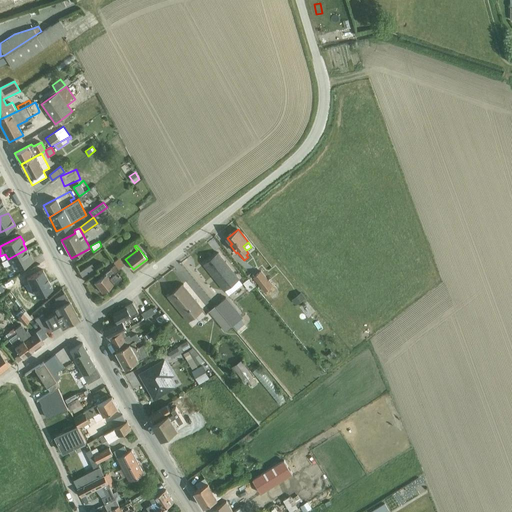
[(26,249),(8,259),(10,263),(12,262),(16,270),(34,260),(30,254),(29,254),(26,249)]
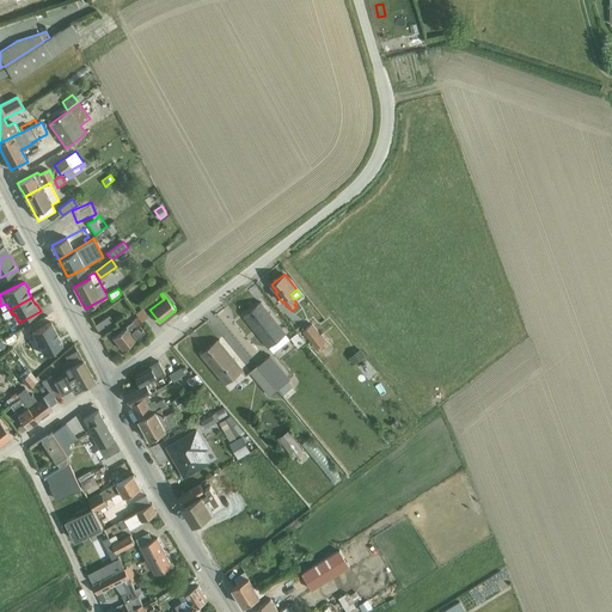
[(261,303),(244,316),(274,353),(291,338),(261,303)]
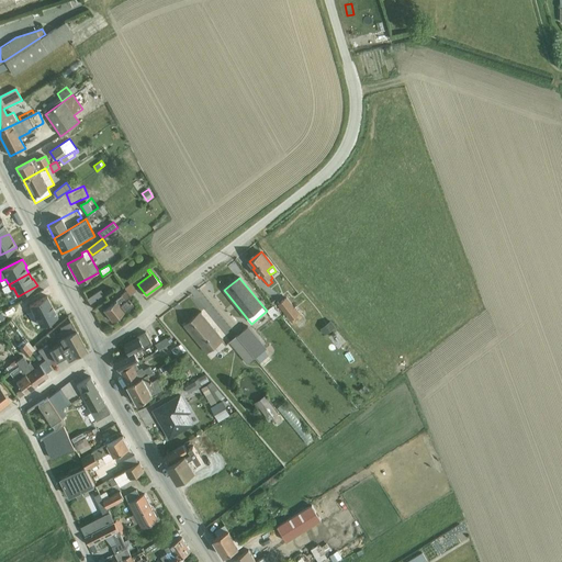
[(88,298),(100,290),(97,283),(85,291),(88,298)]
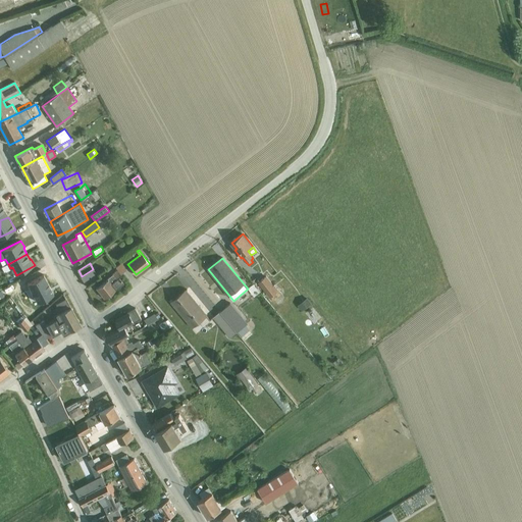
[(122,263),(115,267),(117,269),(120,272),(126,268),(122,263)]
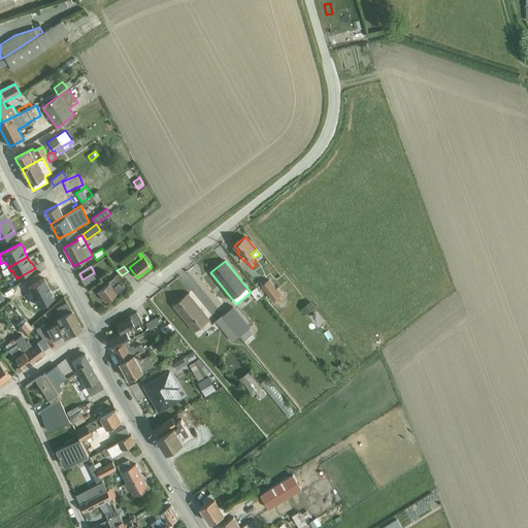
[(95,272),(83,282),(87,288),(100,279),(95,272)]
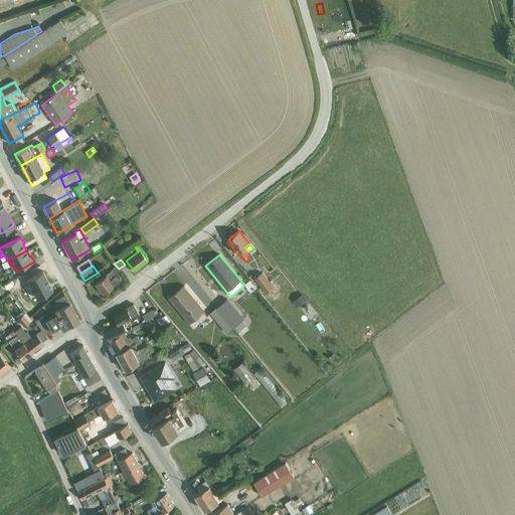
[(116,266),(95,284),(103,294),(107,291),(107,292),(108,291),(122,279),(118,274),(121,271),(119,269),(116,266)]
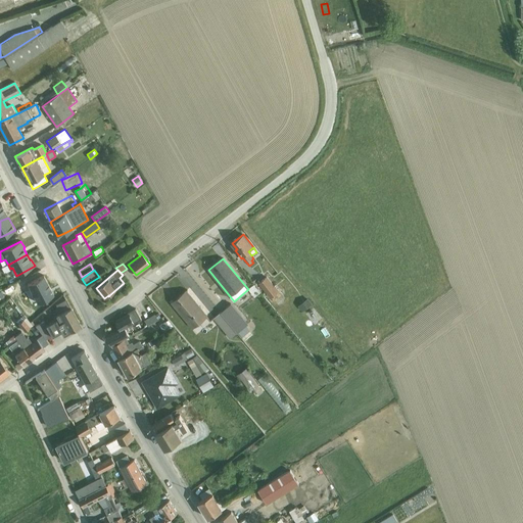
[(44,275),(27,284),(37,303),(54,294),(44,275)]
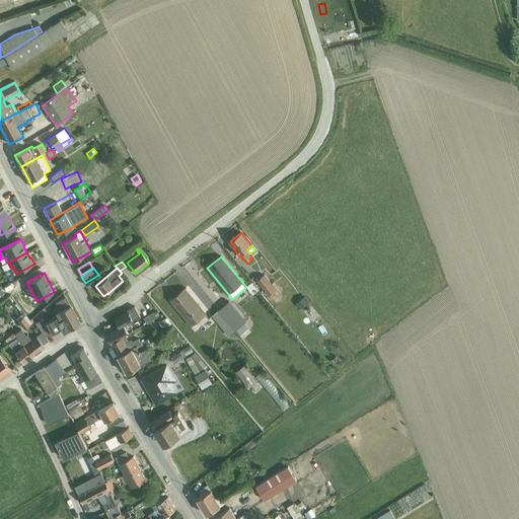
[(265,275),(256,281),(270,297),(273,295),(272,294),(278,289),(273,283),(272,283),(265,275)]
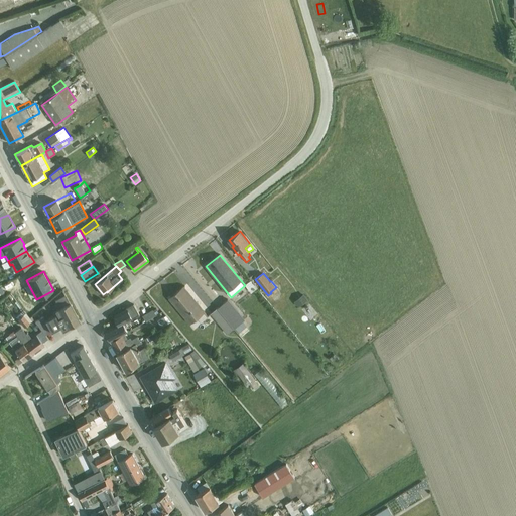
[(251,280),(245,285),(251,293),(257,288),(251,280)]
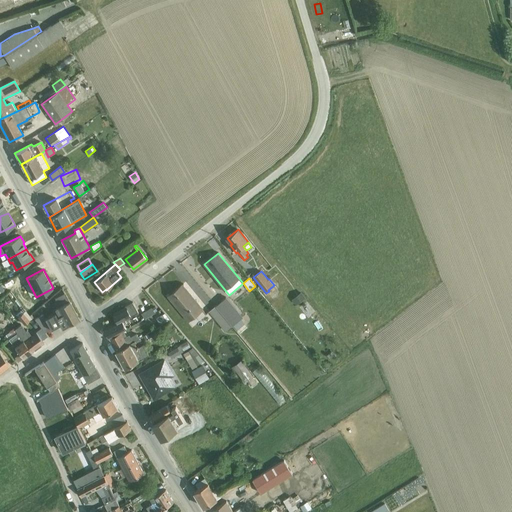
[(184,284),(169,296),(193,326),(206,315),(202,310),(204,308),(184,284)]
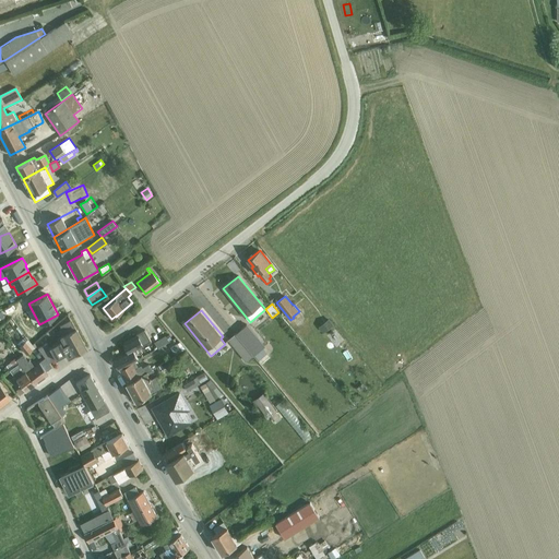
[(47,342),(38,346),(49,361),(66,354),(68,358),(86,347),(71,319),(60,324),(66,333),(58,337),(59,341),(49,346),(47,342)]
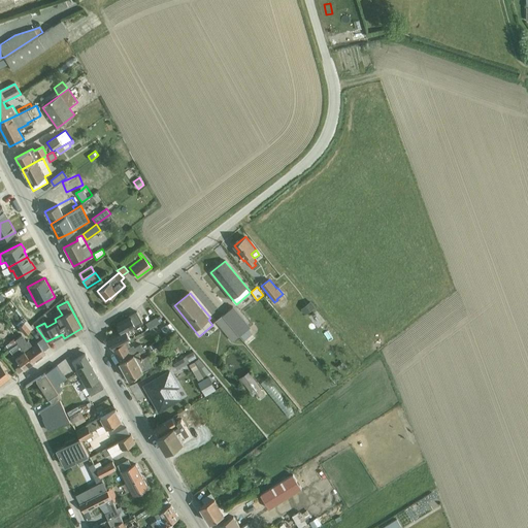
[(310,301),(301,309),(305,315),(316,306),(310,301)]
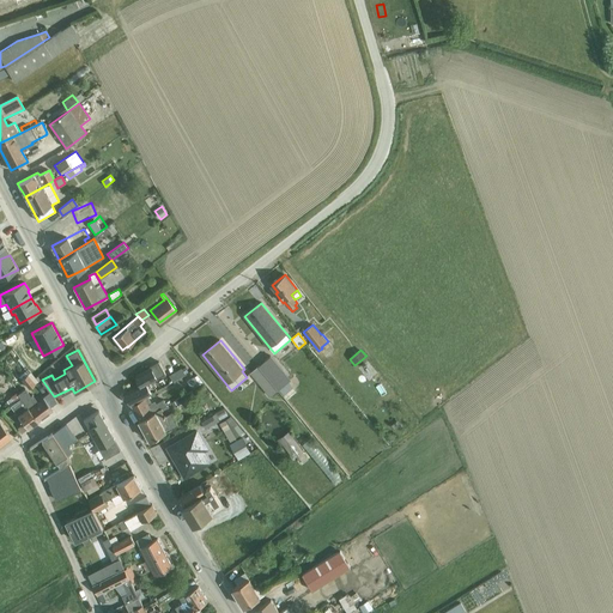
[(273,354),(259,365),(278,389),(279,389),(284,394),(293,388),(289,381),(292,378),(273,354)]
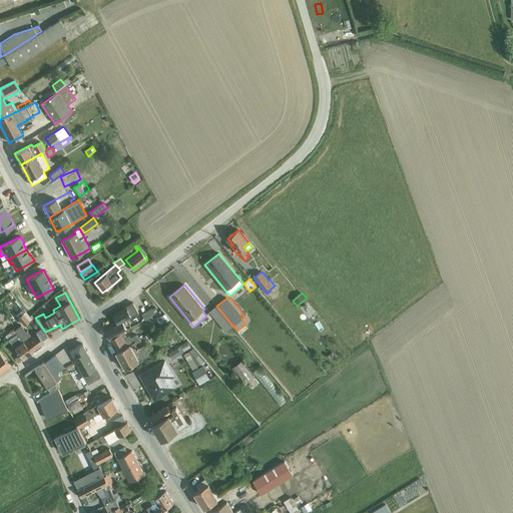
[(110,339),(124,331),(128,330),(124,322),(132,318),(132,317),(139,313),(133,303),(125,307),(126,308),(114,315),(117,321),(104,329),(110,339)]
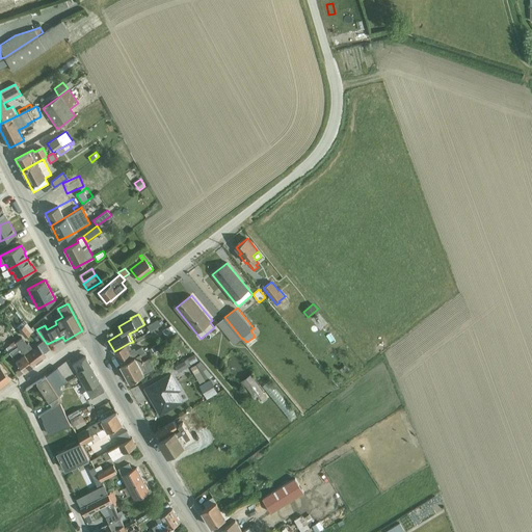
[(224,317),(217,323),(235,344),(241,338),(224,317)]
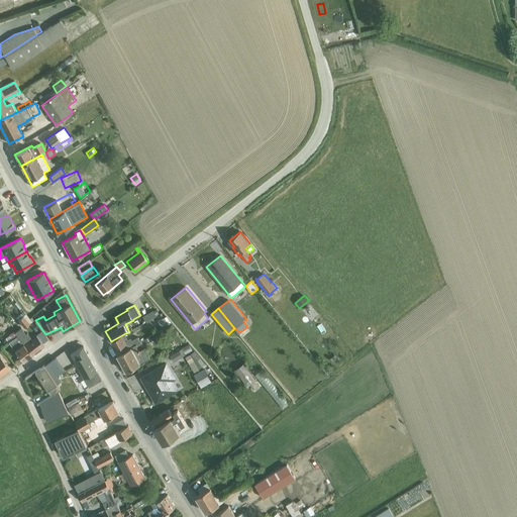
[(153,310),(142,316),(145,321),(157,315),(153,310)]
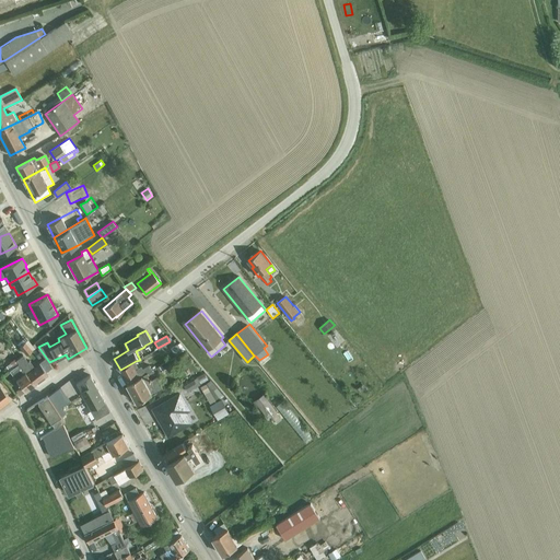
[(25,340),(19,346),(26,354),(35,347),(36,346),(34,343),(33,343),(32,345),(27,338),(26,337),(24,339),(25,340)]
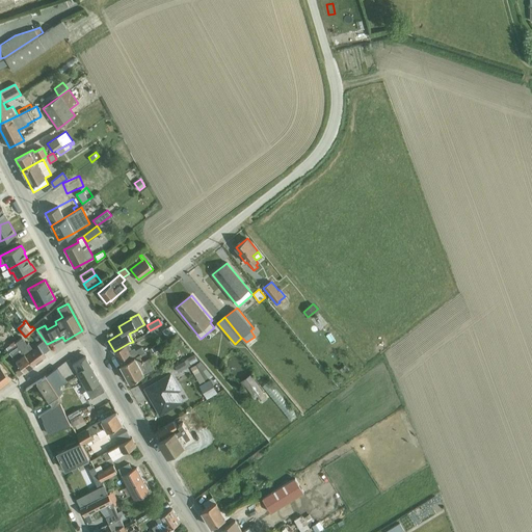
[(169,326),(163,330),(167,338),(174,334),(169,326)]
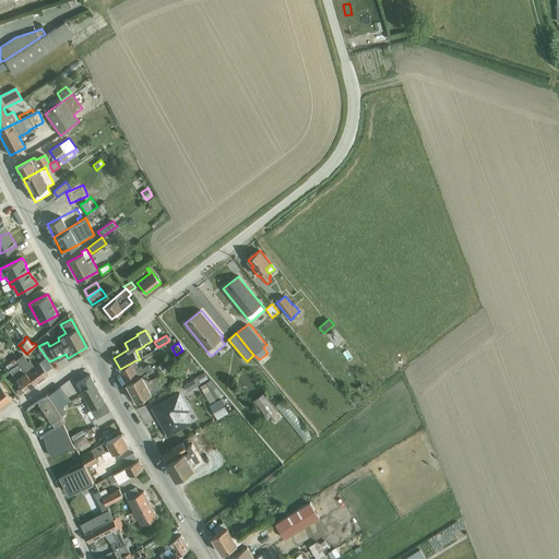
[(15,359),(35,383),(48,373),(46,370),(39,361),(34,366),(30,359),(27,360),(22,354),(15,359)]
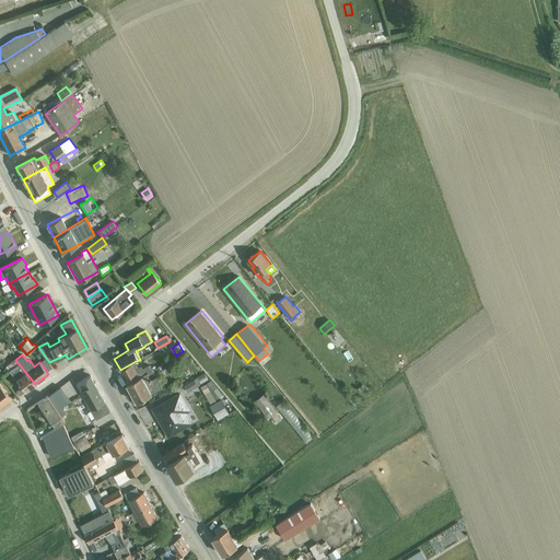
[(35,384),(15,360),(14,359),(9,363),(12,368),(9,370),(21,385),(15,389),(20,395),(35,384)]
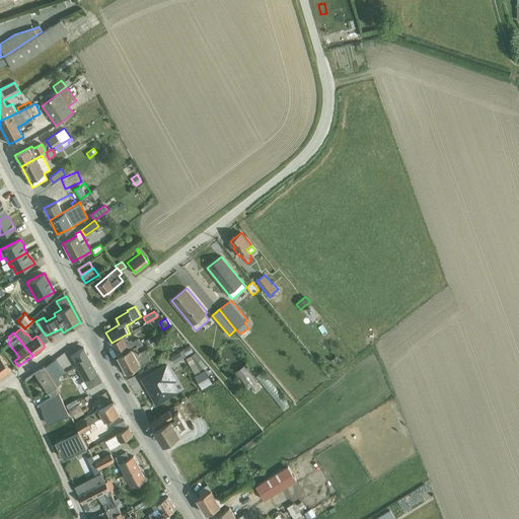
[(36,336),(43,344),(48,340),(42,332),(36,336)]
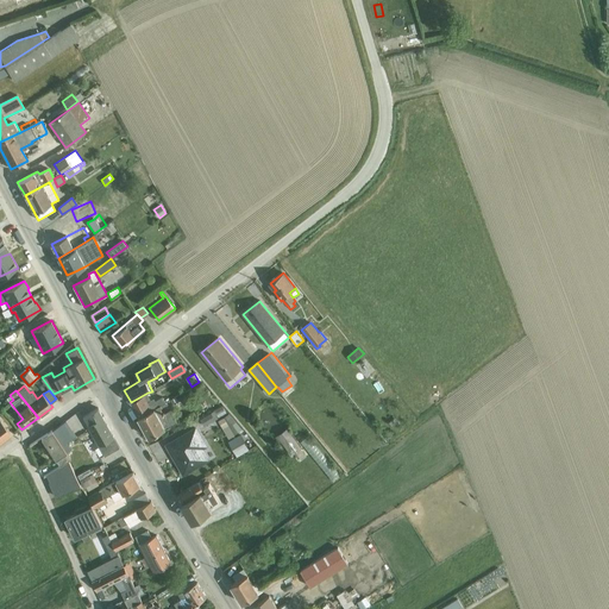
[(148,393),(131,402),(132,405),(139,416),(161,405),(167,402),(163,396),(156,401),(155,397),(151,400),(148,393)]
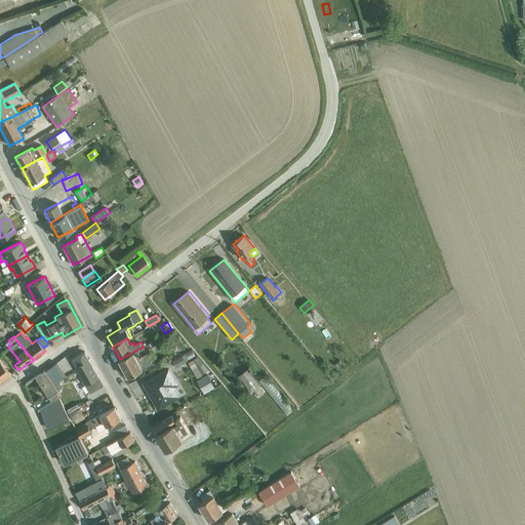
[(138,349),(120,359),(129,377),(153,363),(147,353),(140,356),(138,352),(145,349),(144,347),(138,349)]
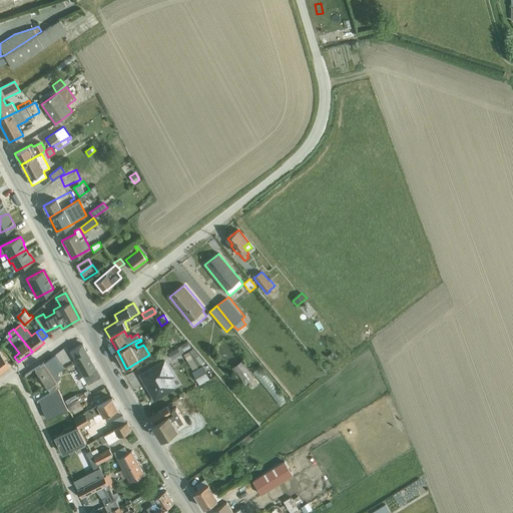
[(169,353),(168,353),(172,359),(191,348),(187,342),(181,346),(180,345),(169,352),(169,353)]
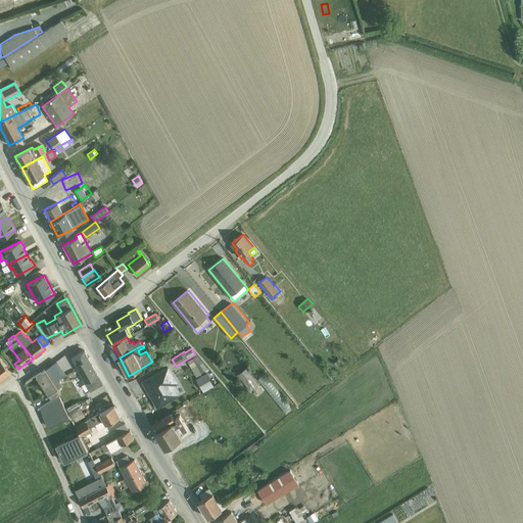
[(85,350),(72,358),(91,391),(103,384),(98,376),(85,350)]
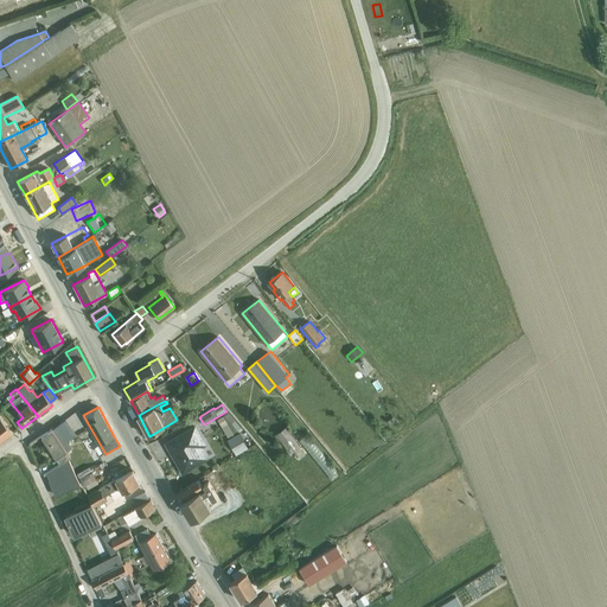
[(228,411),(217,419),(228,436),(241,427),(242,427),(229,410),(228,411)]
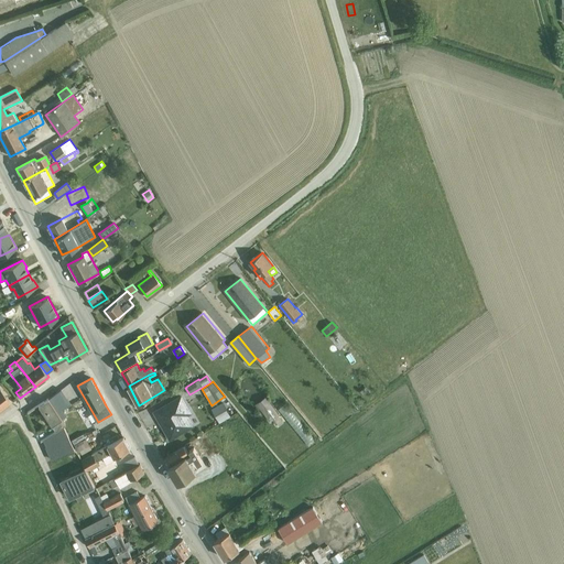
[(0,410),(10,402),(0,389),(0,410)]
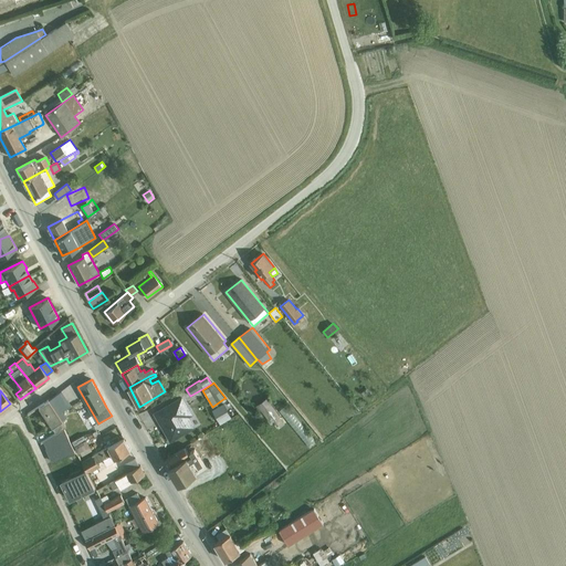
[(49,400),(62,419),(66,416),(63,410),(71,405),(61,390),(49,400)]
